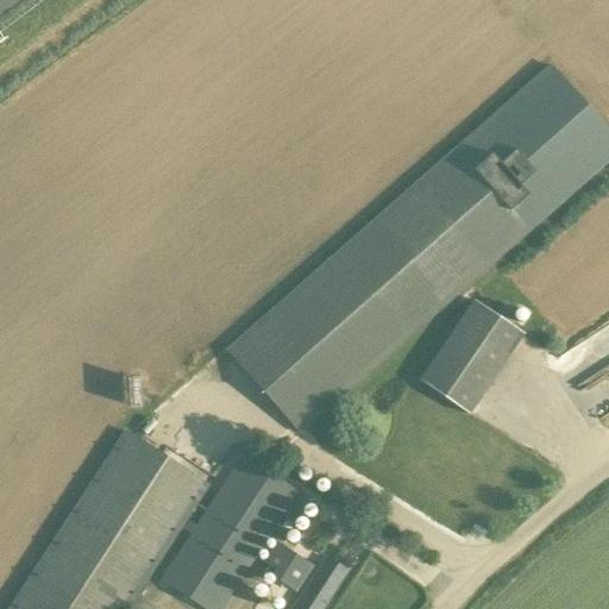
[(239,333),(225,346),(297,429),(527,228),(454,145),(239,333)]
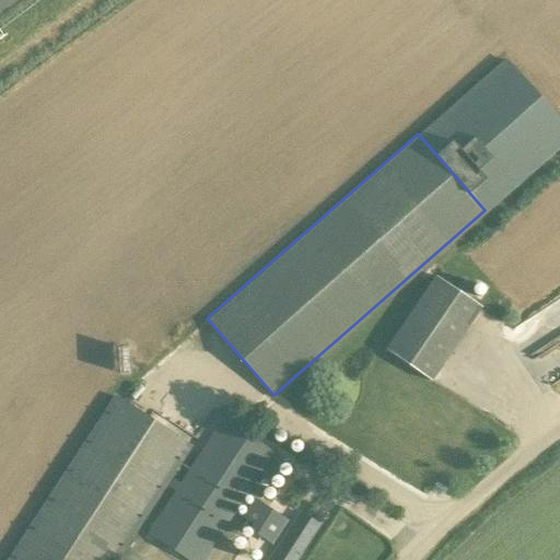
[(435,276),(385,350),(431,382),(481,307),(435,276)]
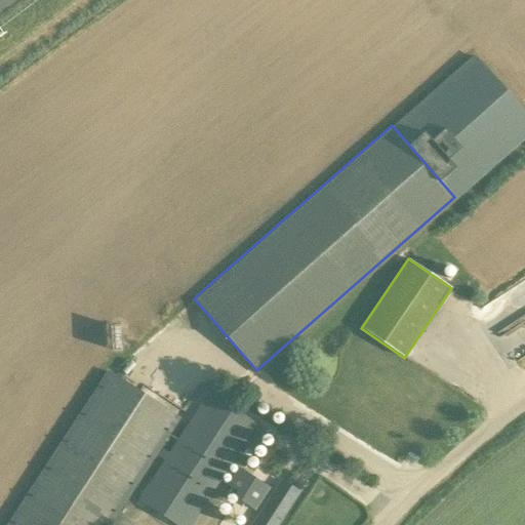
[(111,375),(106,372),(8,524),(108,524),(176,418),(111,375)]
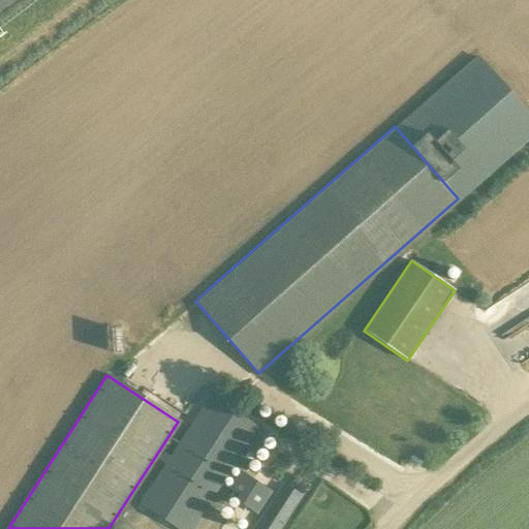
[(175,528),(192,528),(258,429),(209,397),(138,504),(175,528)]
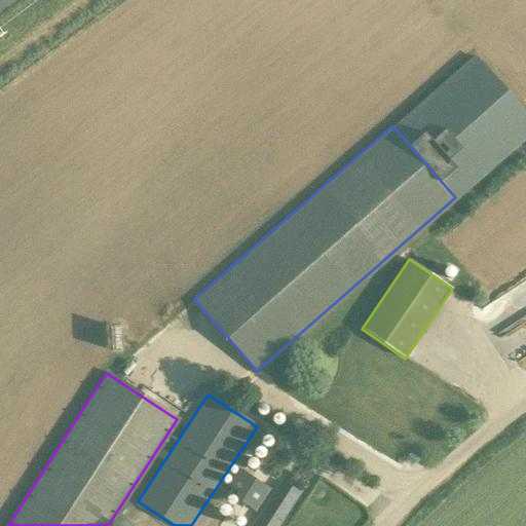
[(240,466),(228,485),(241,493),(237,499),(254,511),(269,486),(253,476),(240,466)]
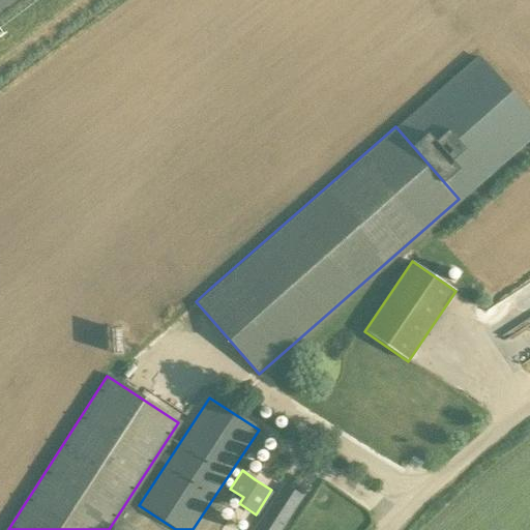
[(259,525),(266,529),(280,529),(301,497),(284,487),(259,525)]
